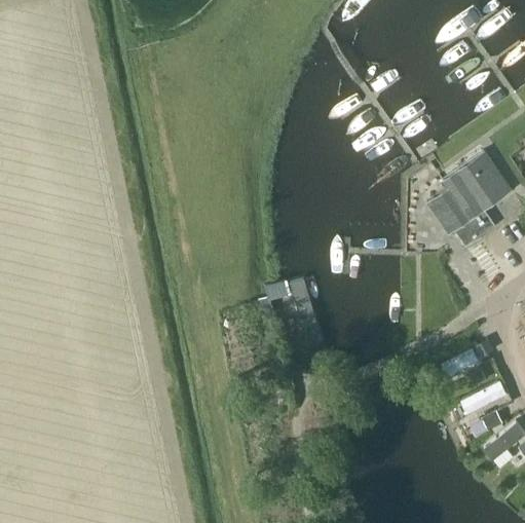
[(440,181),(446,190),(425,204),(447,235),(454,231),(464,246),(493,226),(483,211),(510,192),(483,152),(440,181)]
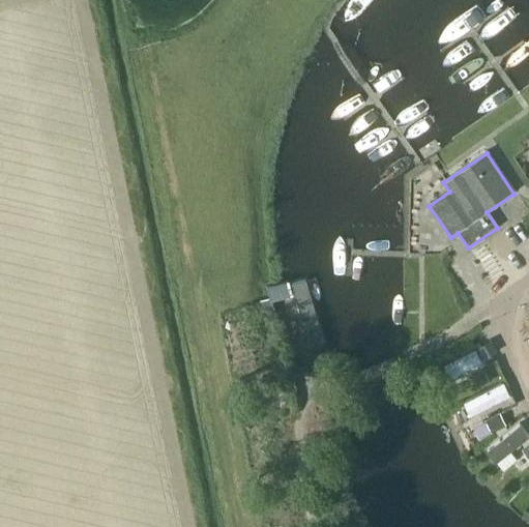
[(490,343),(476,349),(482,360),(496,354),(490,343)]
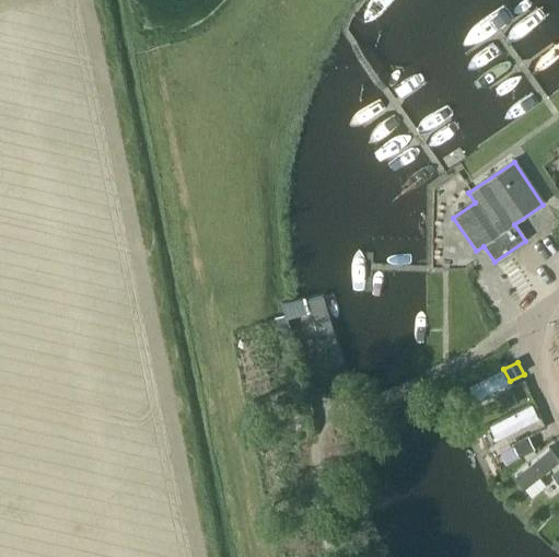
[(475,403),(510,385),(503,371),(467,390),(475,403)]
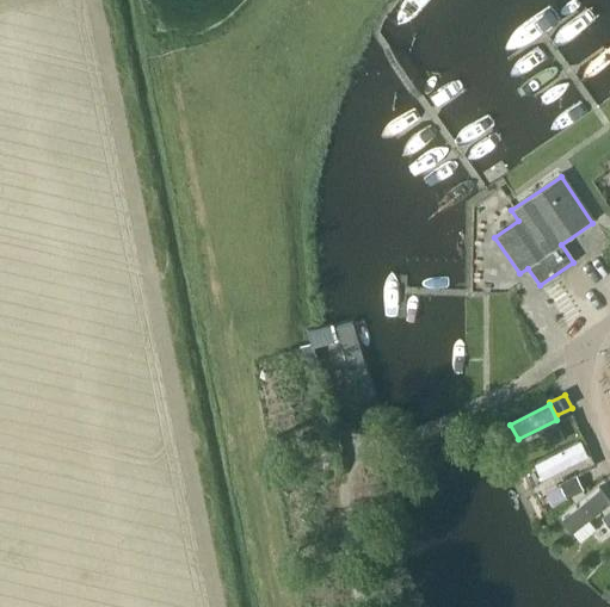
[(533,462),(540,479),(590,460),(583,443),(533,462)]
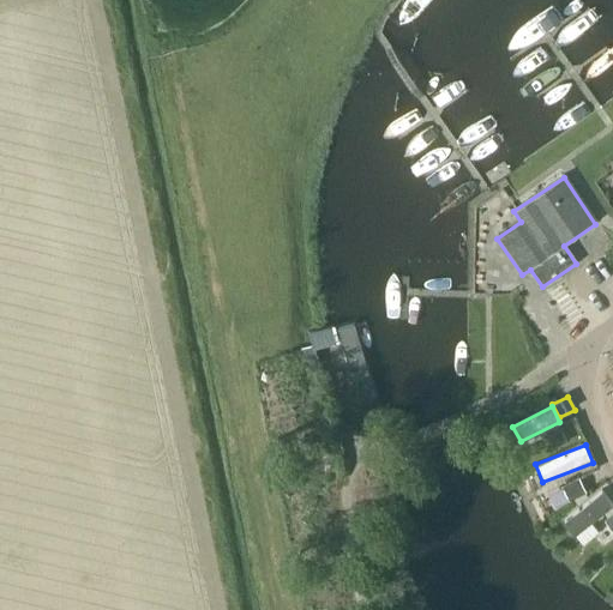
[(580,478),(564,485),(570,501),(587,494),(580,478)]
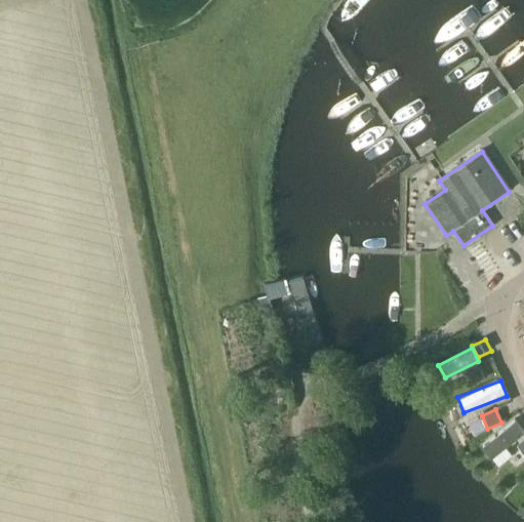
[(494,467),(513,456),(506,444),(523,433),(523,431),(518,420),(481,444),(494,467)]
